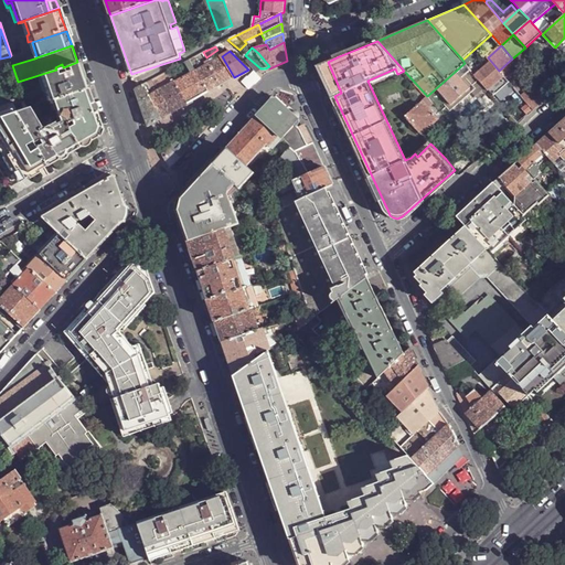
[(12,65),(10,56),(0,59),(0,70),(11,66),(12,65)]
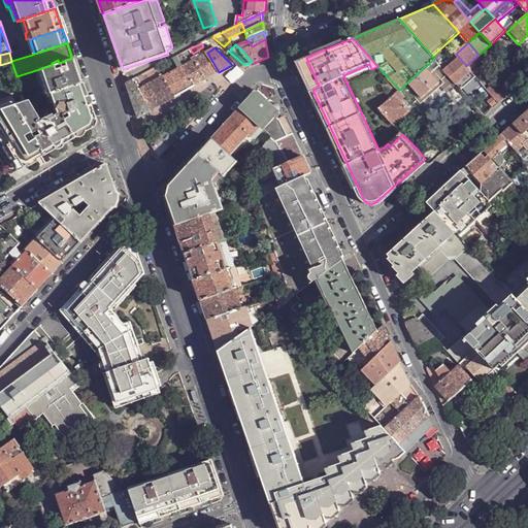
[(195,86),(219,72),(207,53),(184,66),(195,86)]
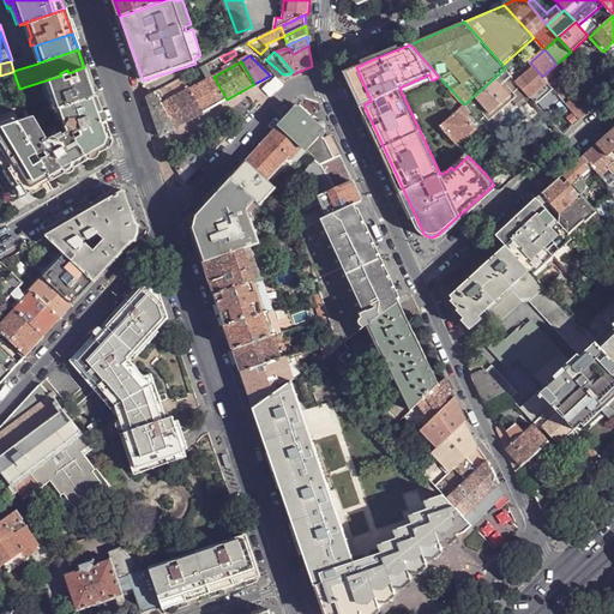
[(530,62),(513,77),(521,85),(530,96),(547,82),(542,77),(530,62)]
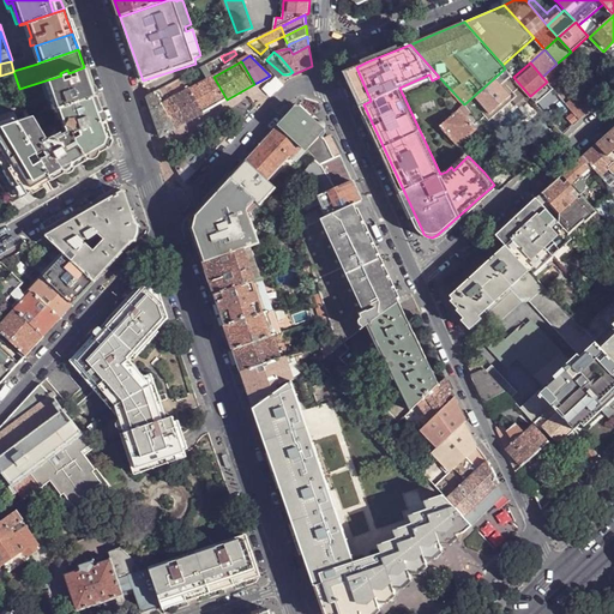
[(557,64),(542,77),(547,82),(549,84),(564,72),(557,64)]
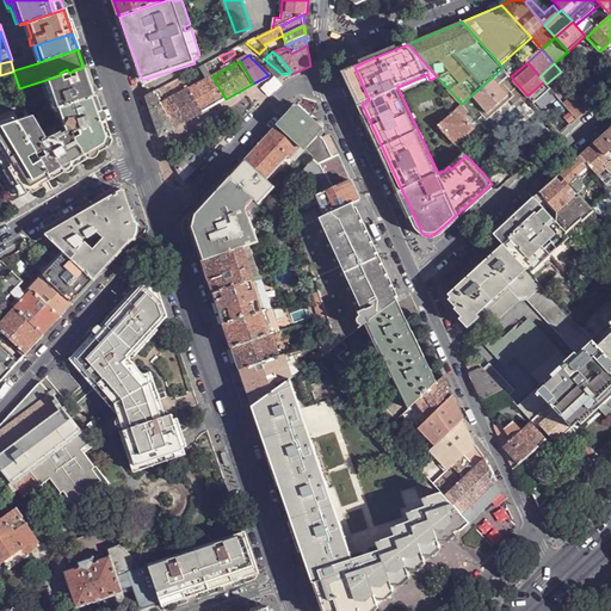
[(204,112),(226,99),(213,76),(205,65),(201,67),(207,79),(193,86),(190,88),(204,112)]
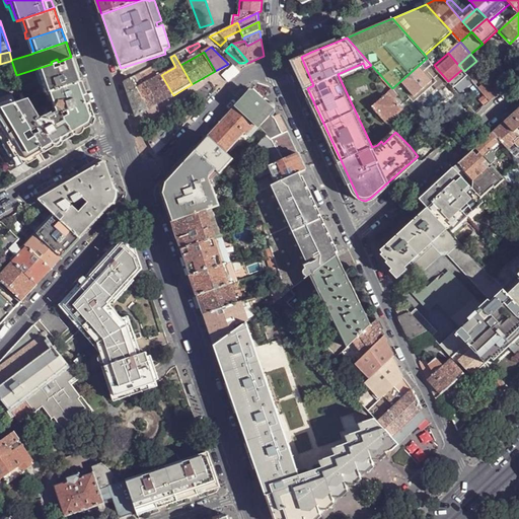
[(75,68),(71,57),(61,61),(62,64),(58,66),(57,62),(52,64),(39,68),(43,81),(41,82),(42,85),(44,84),(45,88),(43,89),(44,91),(45,91),(48,91),(78,80),(75,68)]
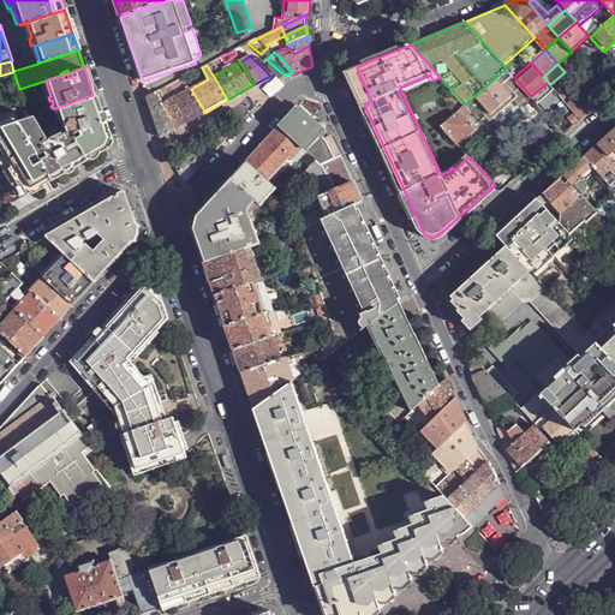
[(357,67),(348,71),(364,105),(371,101),(357,67)]
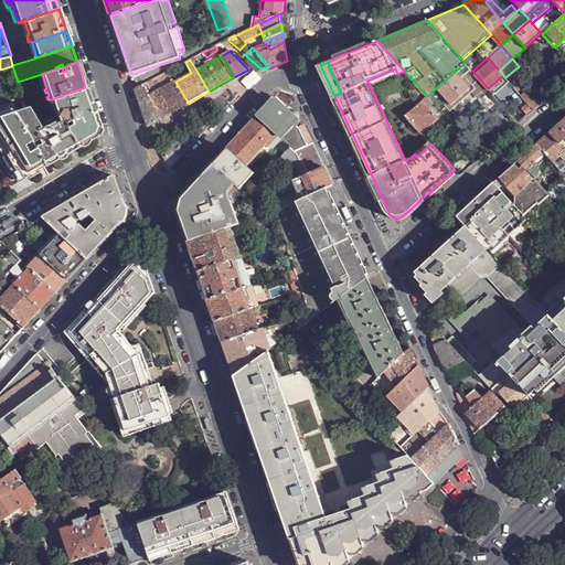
[(434,103),(435,104),(444,96),(451,105),(470,87),(469,87),(472,84),(479,78),(472,71),(465,63),(427,96),(434,103)]
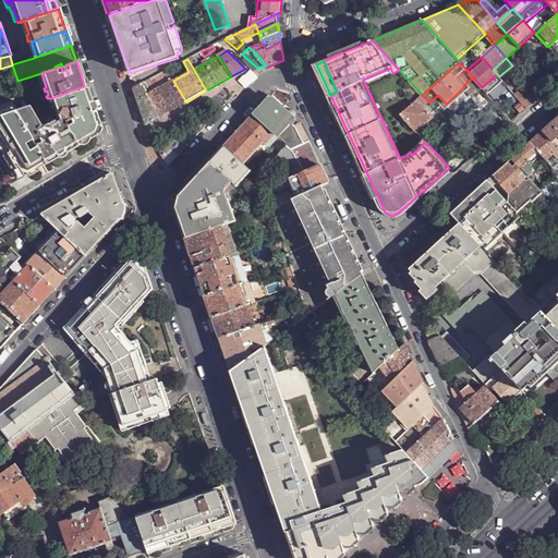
[(167,70),(173,81),(177,79),(171,68),(167,70)]
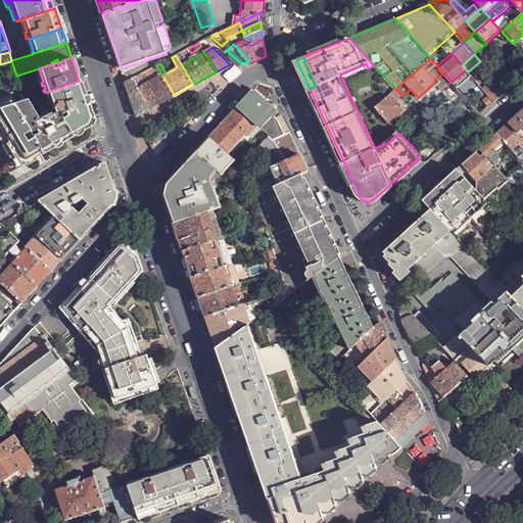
[(386,145),(398,133),(390,124),(376,107),(395,89),(374,65),(368,68),(366,63),(340,75),(375,148),(380,146),(384,142),(386,145)]
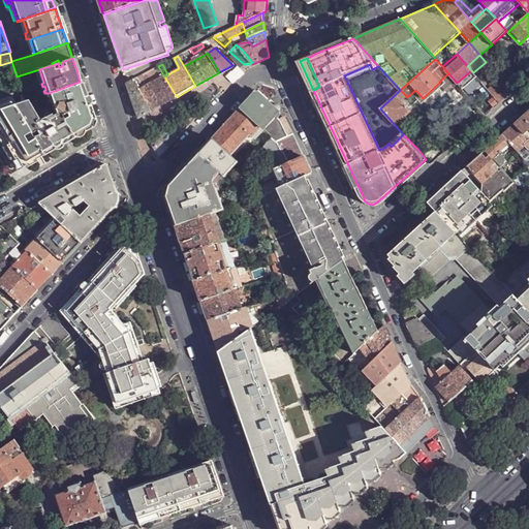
[(528,72),(521,64),(515,70),(525,81),(528,76),(528,72)]
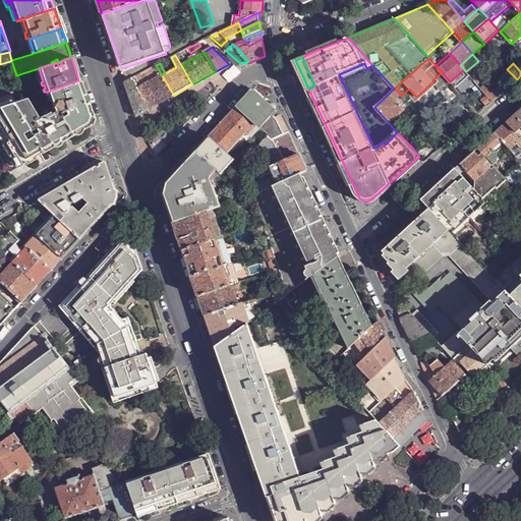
[(158,105),(174,96),(162,75),(156,65),(140,73),(147,83),(158,105)]
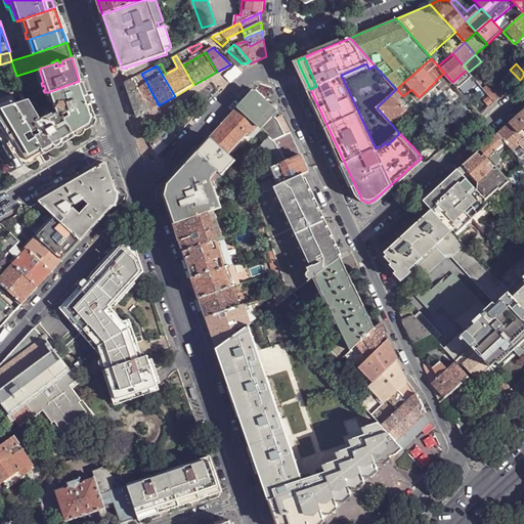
[(452,82),(456,87),(471,75),(469,72),(467,70),(452,82)]
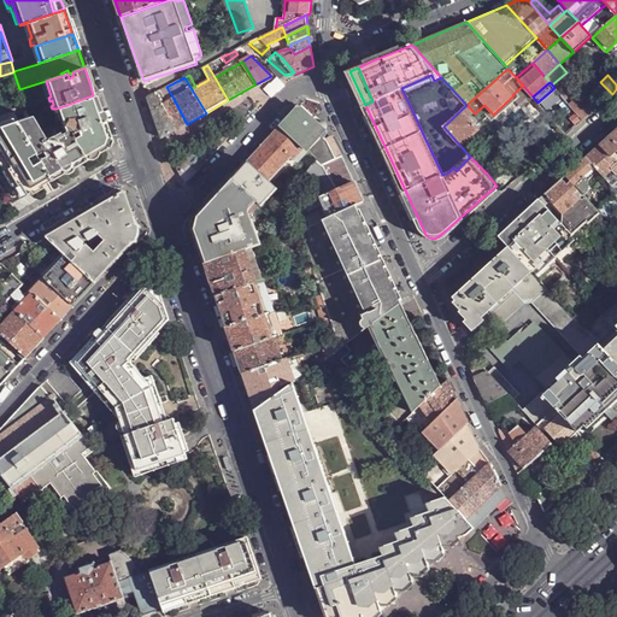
[(597,86),(586,94),(598,107),(605,101),(609,98),(597,86)]
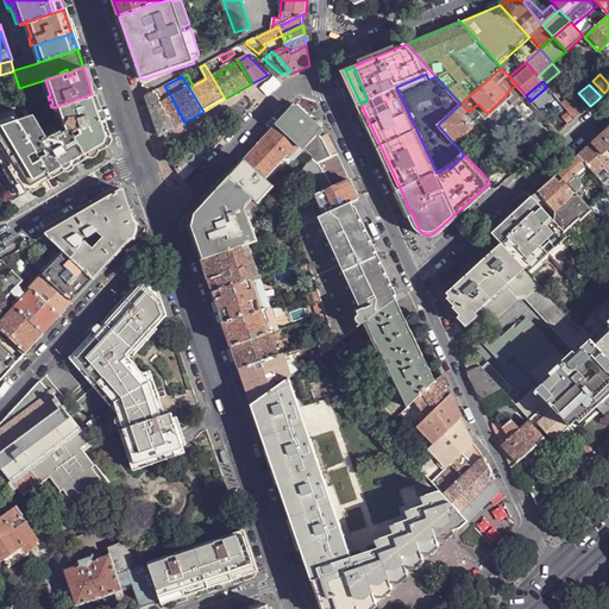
[(161,136),(176,127),(162,104),(165,101),(159,89),(146,96),(158,130),(161,136)]
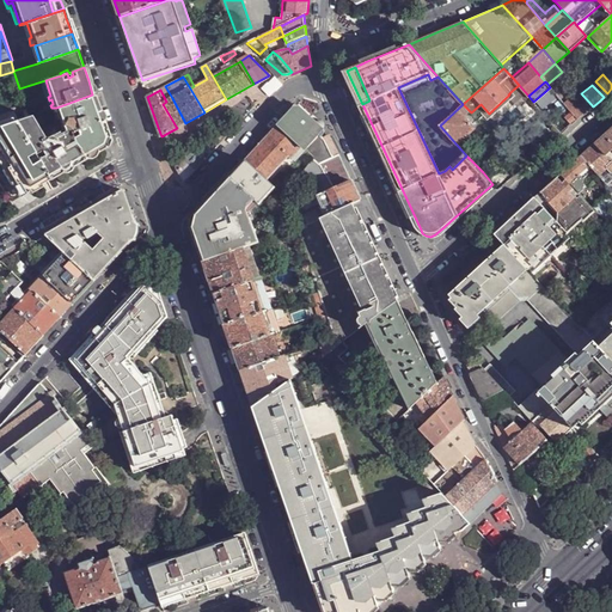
[(580,91),(565,104),(573,112),(579,118),(585,114),(593,106),(581,93),(580,91)]
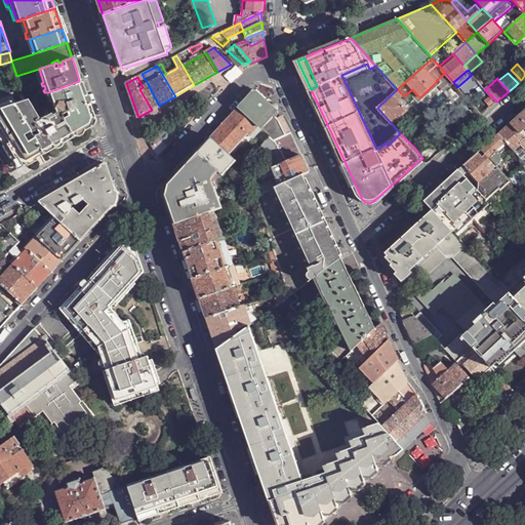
[(85,97),(79,81),(48,92),(45,92),(46,95),(48,94),(53,108),(52,108),(54,112),(54,113),(56,112),(71,136),(88,126),(92,117),(85,97)]
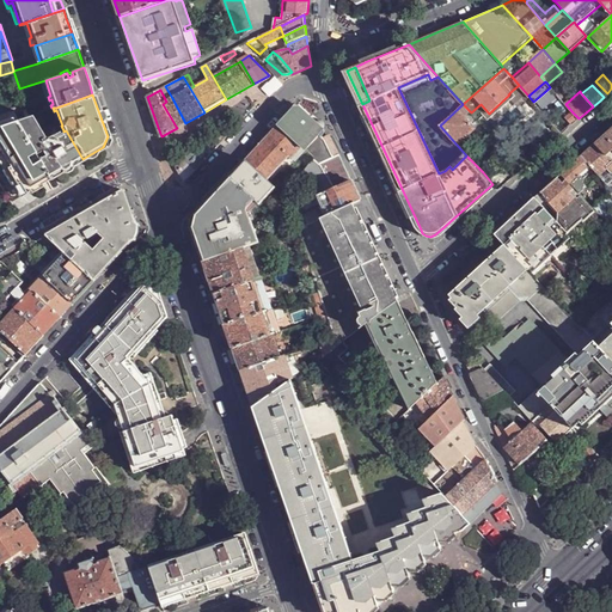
[(177,128),(185,123),(172,98),(166,102),(163,104),(177,128)]
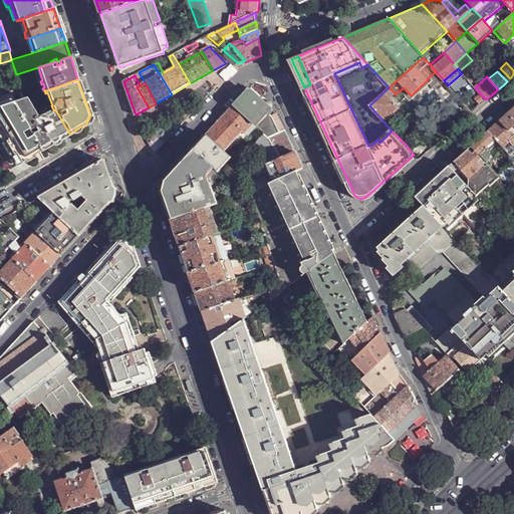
[(268,105),(254,121),(257,125),(270,137),(280,132),(273,117),(268,113),(272,109),(272,106),(264,99),(265,99),(251,86),(249,88),(268,105)]
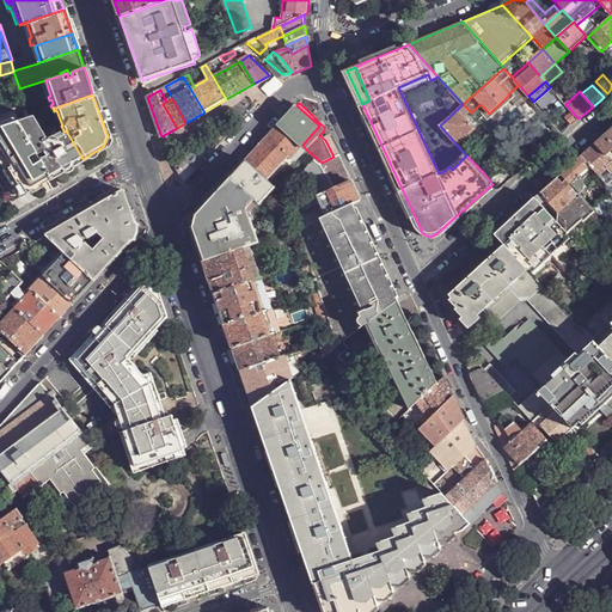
[(440,126),(457,145),(476,129),(464,116),(470,111),(463,104),(440,126)]
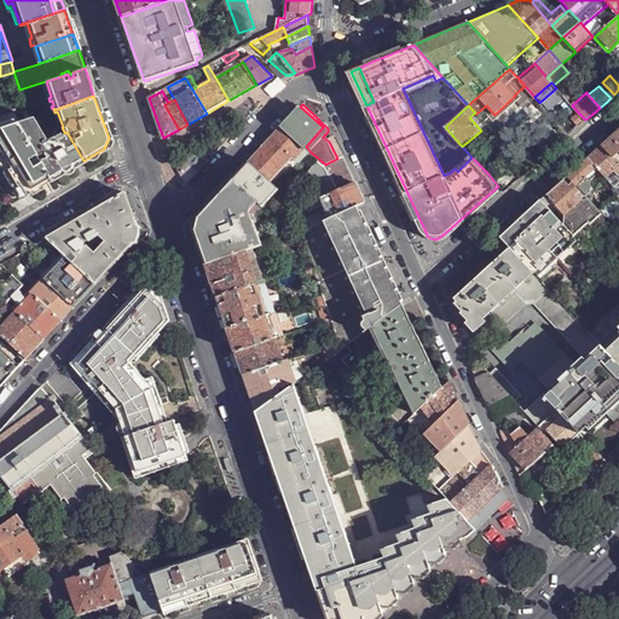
[(29,117),(24,106),(0,114),(0,127),(15,122),(29,117)]
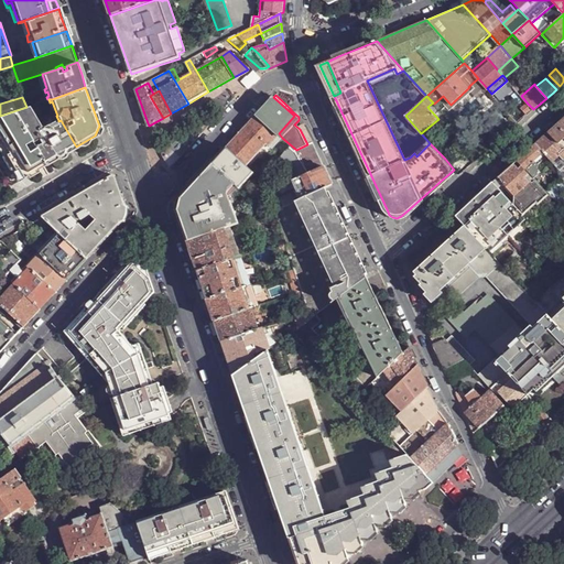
[(273,97),(257,115),(279,133),(294,116),(273,97)]
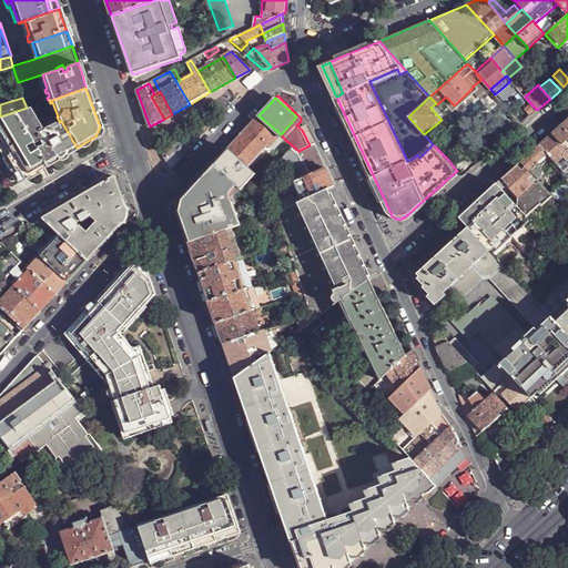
[(525,110),(530,117),(537,110),(531,104),(525,110)]
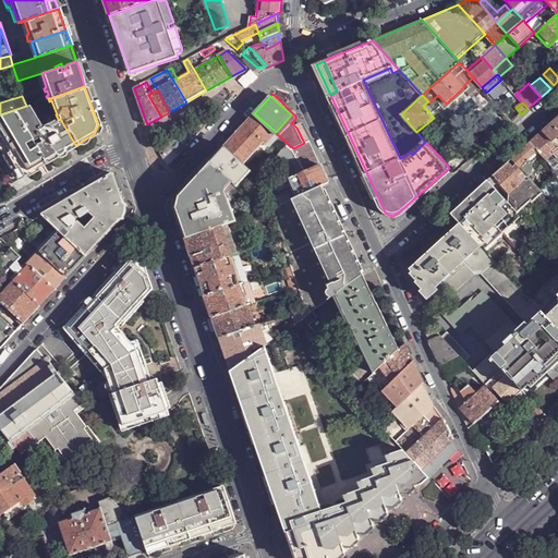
[(27,106),(26,106),(13,110),(31,140),(37,136),(39,140),(34,144),(44,162),(75,145),(60,119),(58,120),(58,119),(56,120),(51,112),(46,114),(44,117),(43,116),(35,120),(27,106)]
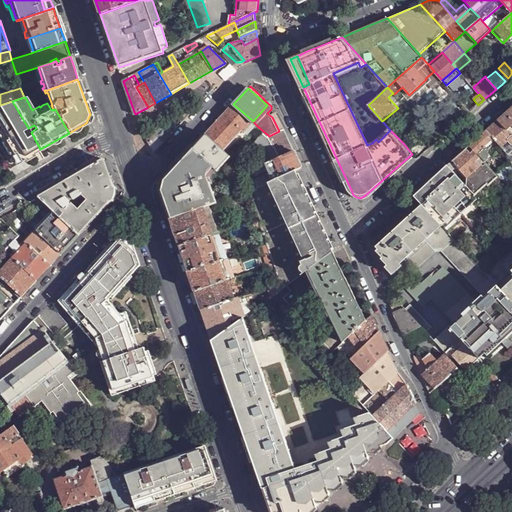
[(12,101),(0,105),(0,132),(4,139),(4,140),(2,141),(10,155),(12,153),(17,163),(40,149),(31,132),(28,128),(12,101)]
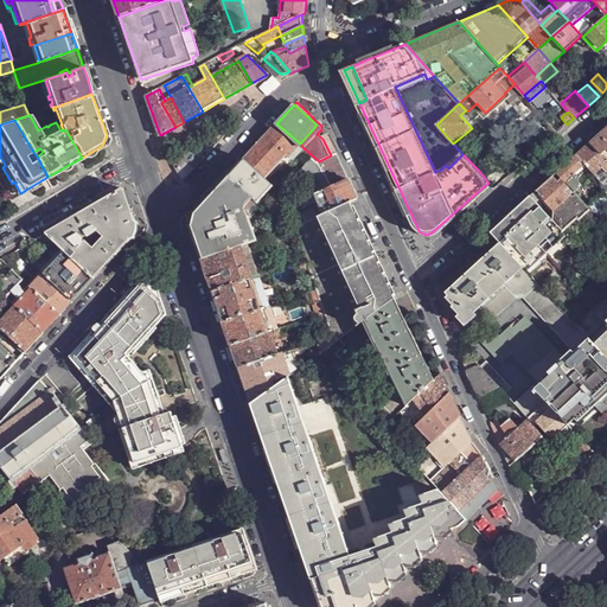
[(276,123),(244,158),(266,177),(287,153),(289,155),(300,144),(276,123)]
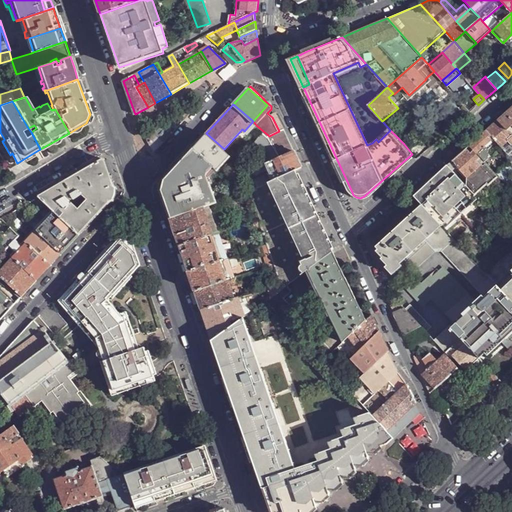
[(511,132),(511,107),(510,110),(499,120),(505,127),(511,132)]
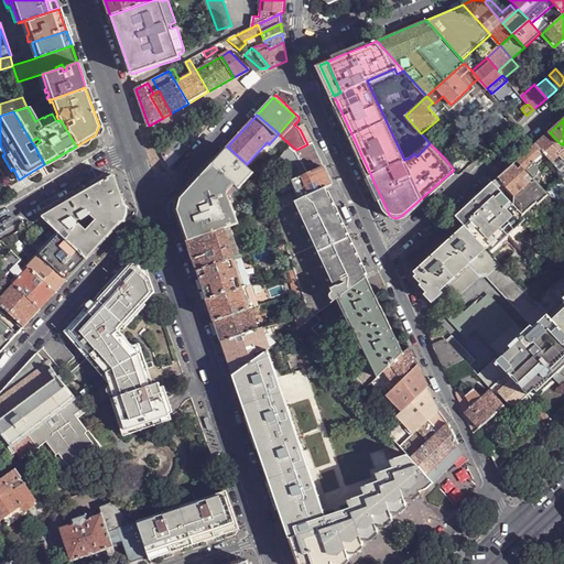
[(563,160),(563,145),(556,140),(550,132),(543,138),(537,143),(542,150),(553,162),(561,155),(563,160)]
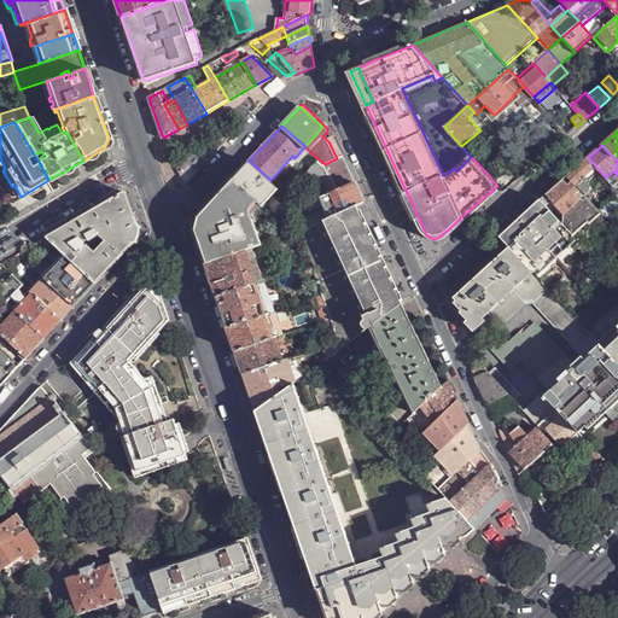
[(337,158),(325,164),(340,188),(355,181),(344,155),(337,158)]
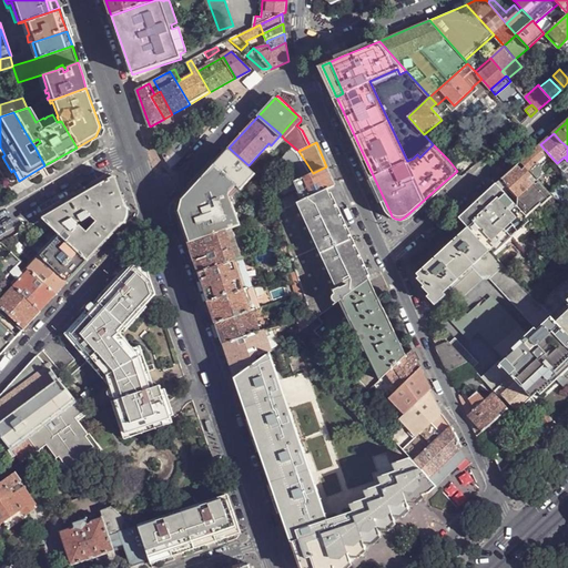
[(478,163),(485,158),(472,143),(465,149),(478,163)]
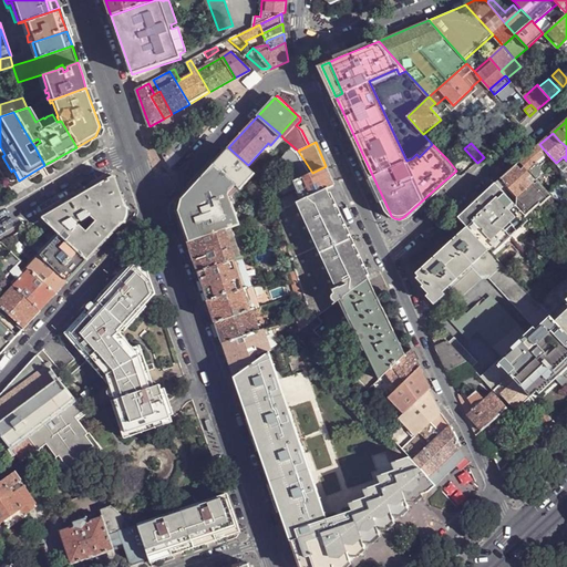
[(545,151),(539,144),(521,161),(529,169),(538,161),(536,160),(545,151)]
